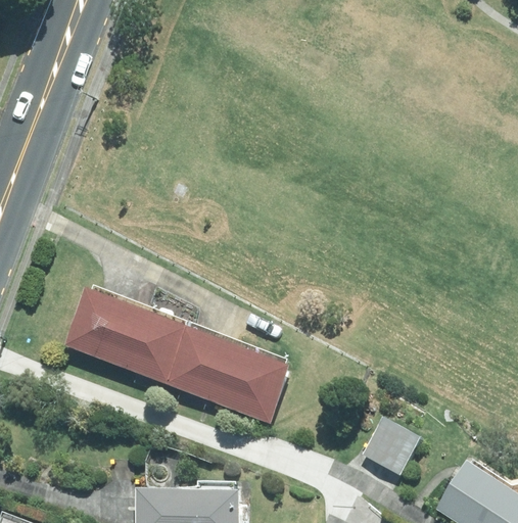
[(167,384),(189,325),(87,286),(64,344),(167,384)]
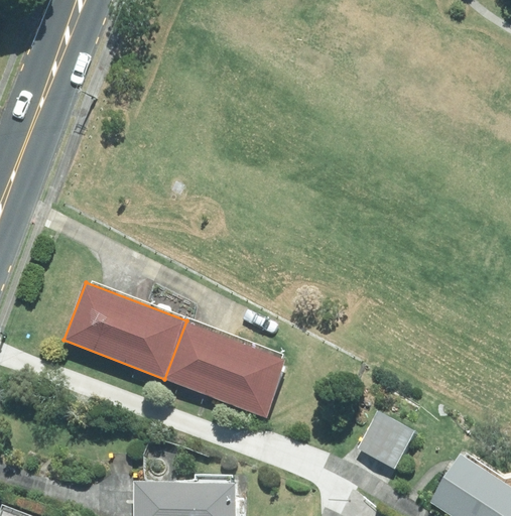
[(186,320),(164,379),(265,417),(287,360),(186,320)]
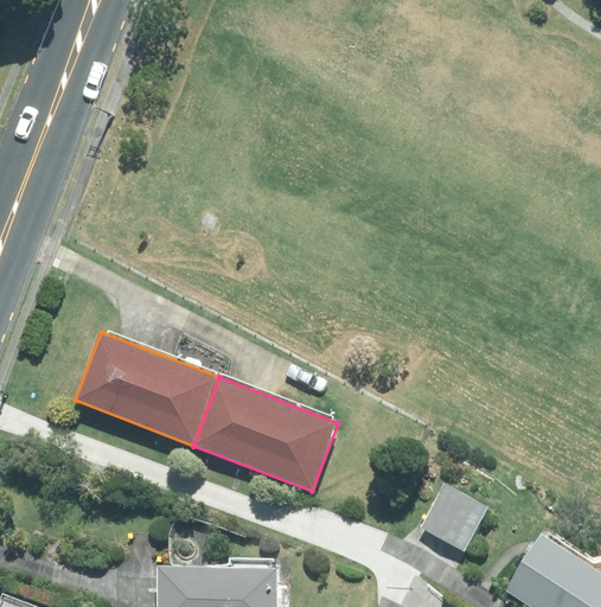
[(464,553),(488,506),(443,481),(419,526),(464,553)]
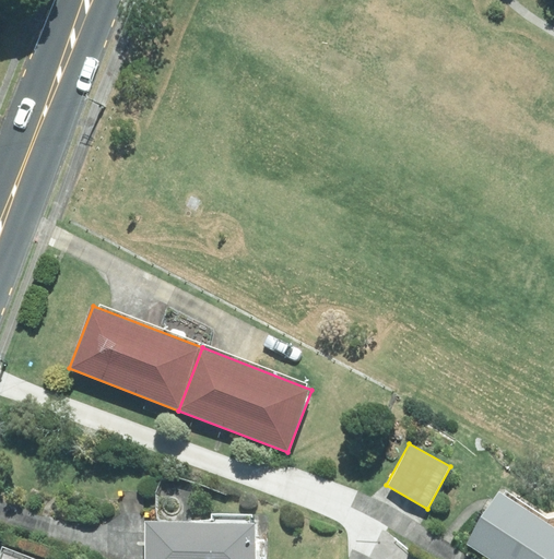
[(468,545),(490,558),(553,558),(553,524),(503,491),(468,545)]
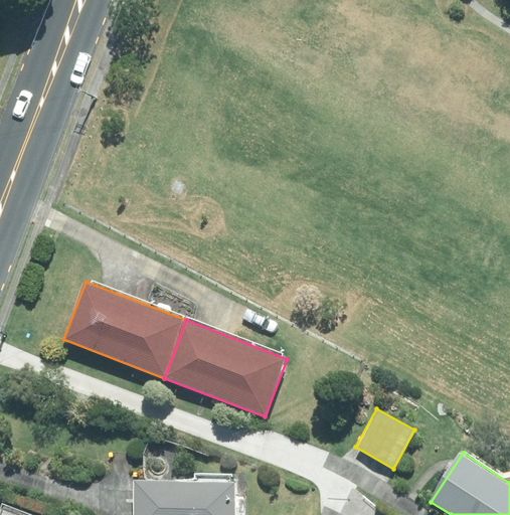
[(135,514),(236,514),(237,483),(136,481),(135,514)]
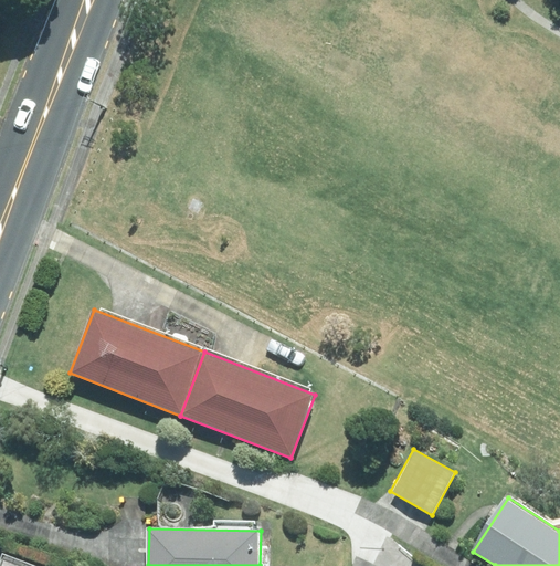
All buildings are outlined.
